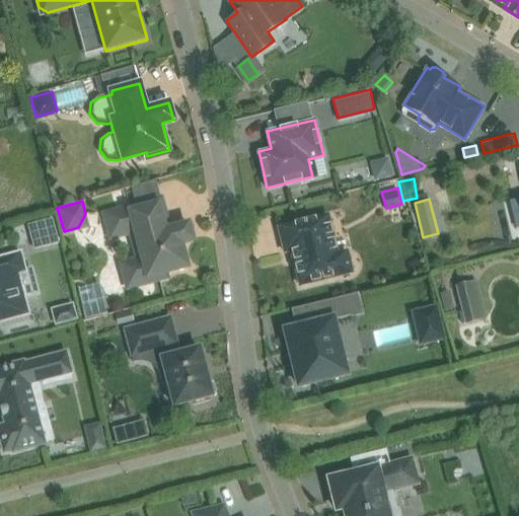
[(189,223),(187,223),(169,228),(162,202),(143,207),(138,204),(104,212),(110,236),(131,231),(133,239),(137,237),(142,256),(138,259),(144,282),(167,276),(166,272),(188,266),(181,242),(193,239),(189,223)]
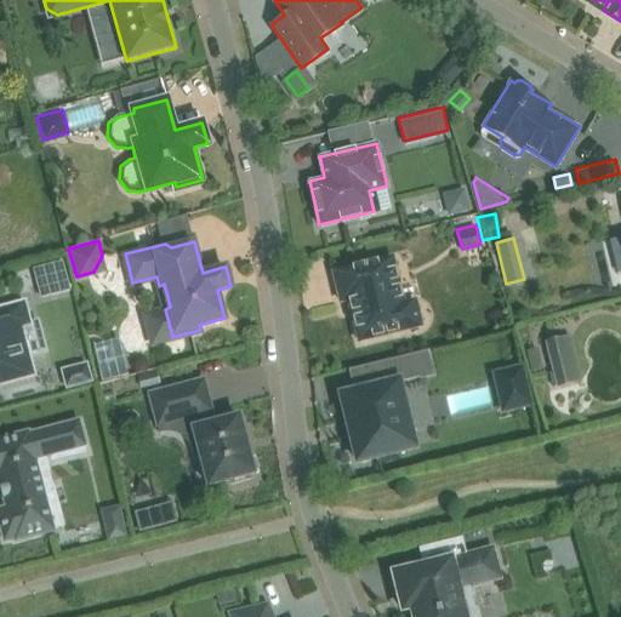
[(554,243),(540,246),(545,263),(559,258),(554,243)]
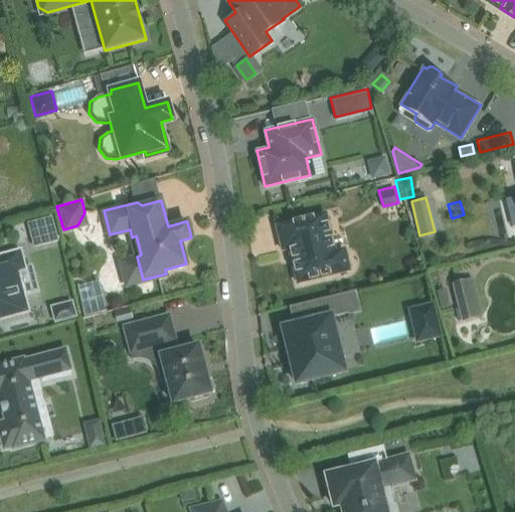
[(277,224),(283,249),(290,247),(294,264),(294,267),(295,271),(296,274),(297,278),(298,282),(349,270),(344,248),(334,250),(325,212),(277,224)]
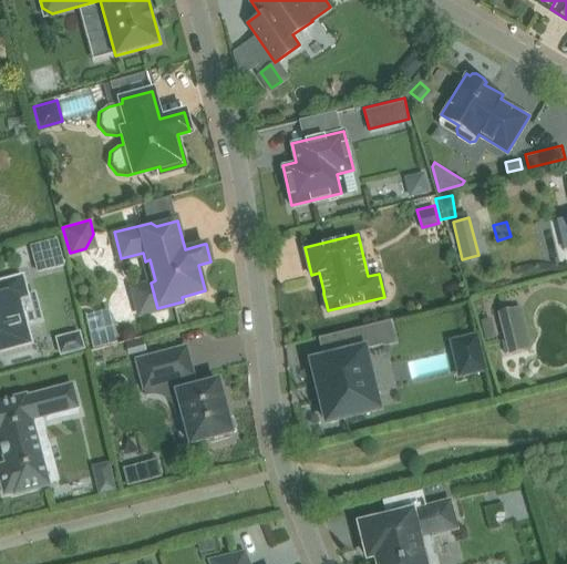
[(0,279),(0,349),(31,341),(19,297),(27,295),(22,275),(0,279)]
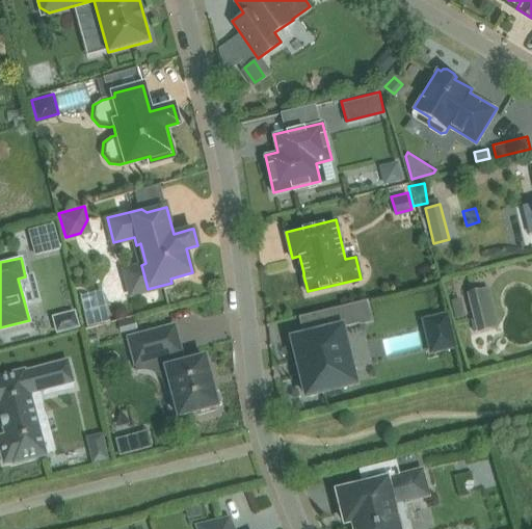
[(102,288),(80,293),(87,324),(109,319),(102,288)]
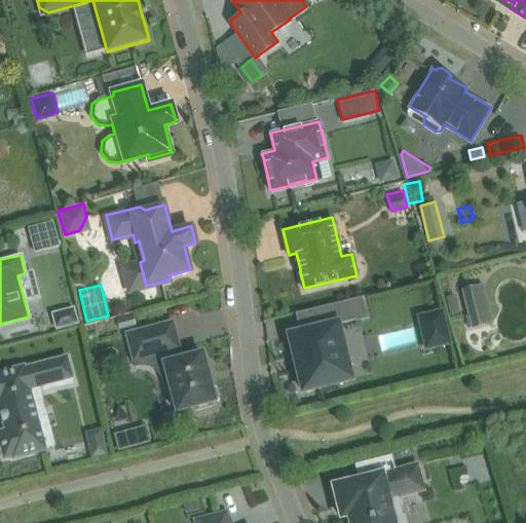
[(483,311),(477,285),(461,288),(468,314),(483,311)]
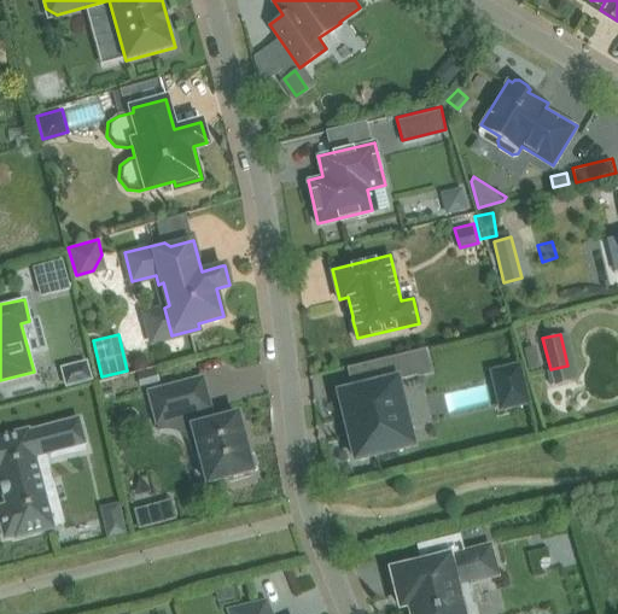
[(536,344),(524,346),(529,368),(541,364),(536,344)]
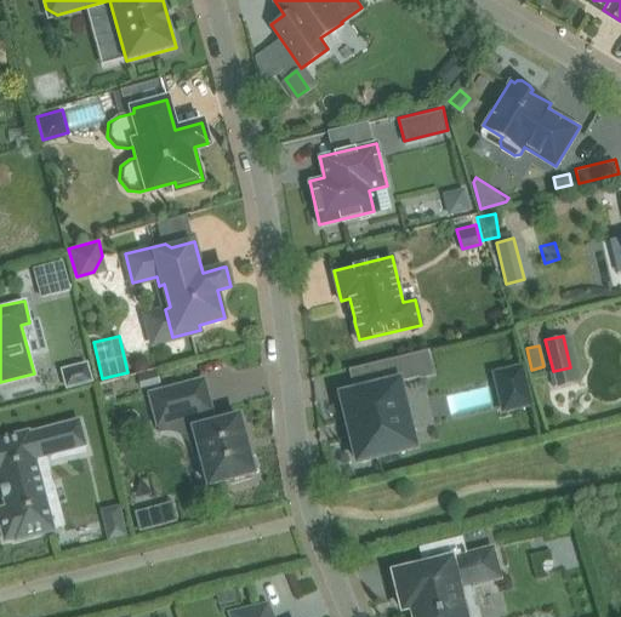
[(428,349),(348,369),(354,390),(349,393),(359,432),(352,433),(358,460),(415,446),(398,382),(434,372),(428,349)]
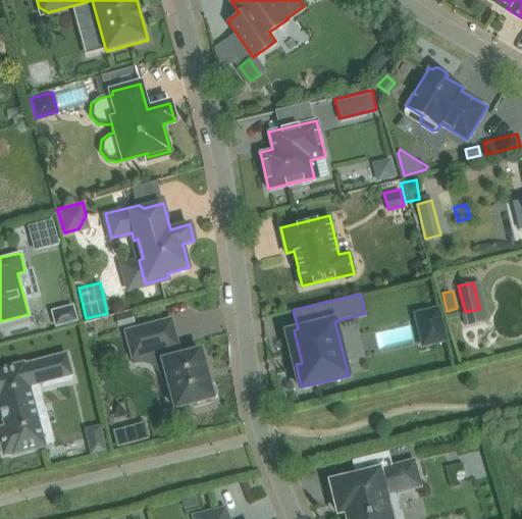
[(412,311),(421,347),(450,340),(440,304),(412,311)]
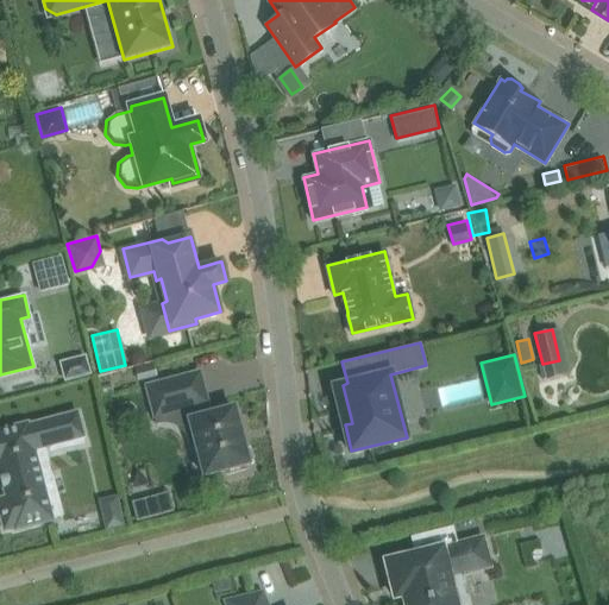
[(85,355),(62,361),(66,378),(89,372),(85,355)]
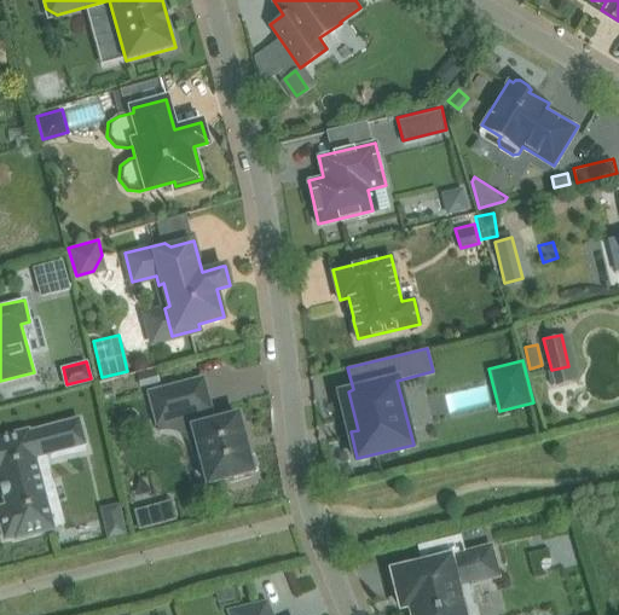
[(190,413),(208,482),(229,476),(230,480),(250,475),(249,471),(253,470),(238,415),(213,421),(210,408),(212,408),(203,376),(149,390),(157,423),(190,413)]
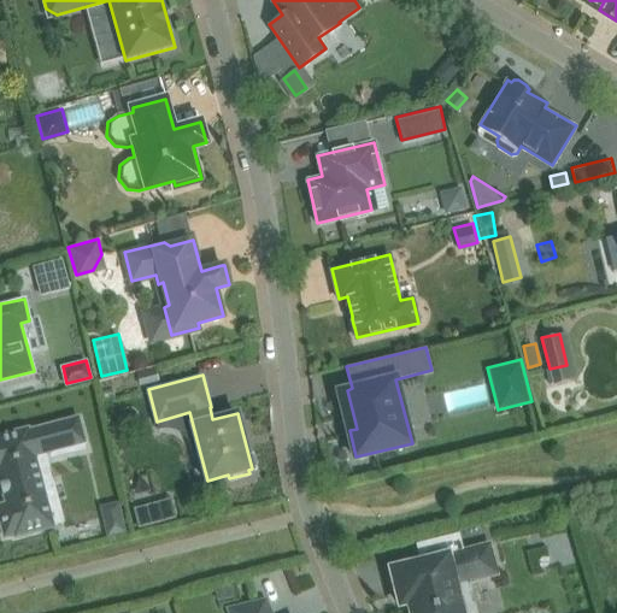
[(0,478),(6,504),(0,505),(0,519),(5,536),(15,532),(15,535),(53,525),(47,504),(51,502),(37,451),(60,444),(64,438),(82,434),(78,417),(28,430),(28,428),(0,435),(0,478)]
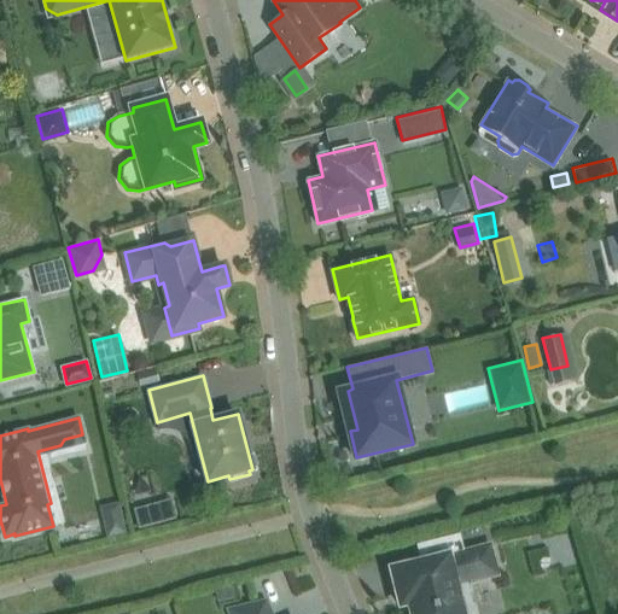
[(106,536),(126,531),(120,502),(100,506),(106,536)]
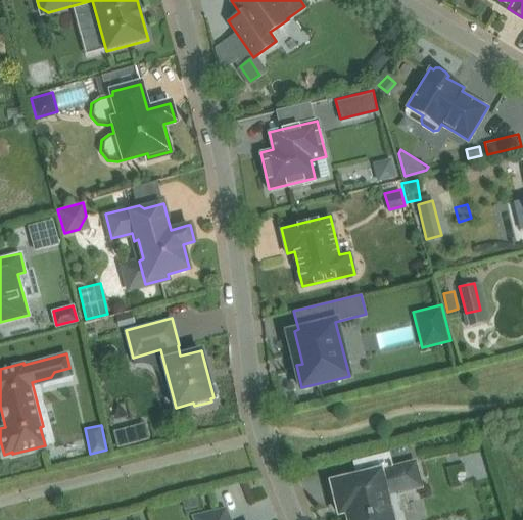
[(122,429),(113,431),(117,446),(126,444),(122,429)]
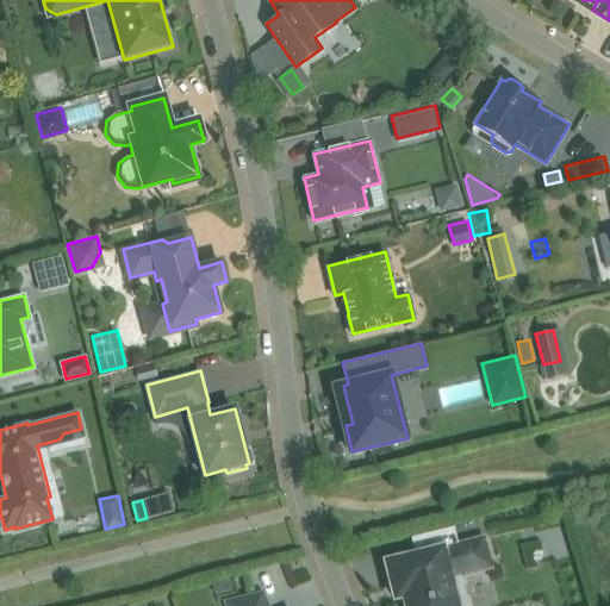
[(404,597),(406,605),(472,605),(465,574),(493,567),(486,537),(386,562),(387,564),(383,566),(386,583),(392,582),(392,586),(393,586),(396,598),(404,597)]
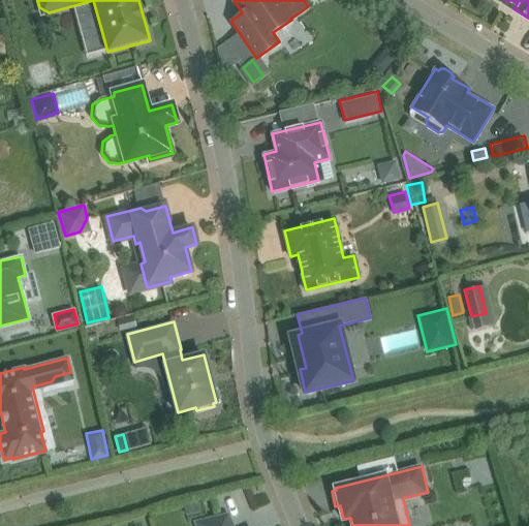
[(231,525),(227,515),(196,522),(197,525),(231,525)]
